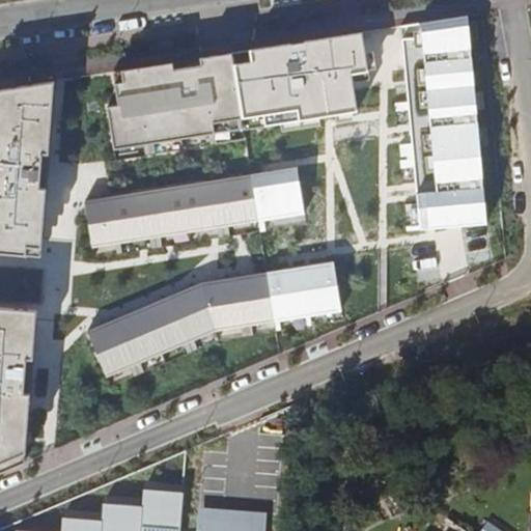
[(421,242),(487,223),(467,16),(420,23),(422,36),(401,38),(421,242)]
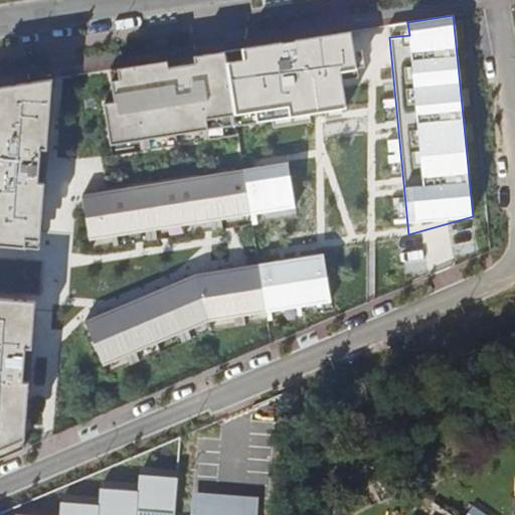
[(351,31),(224,51),(236,126),(346,109),(341,72),(357,69),(351,31)]
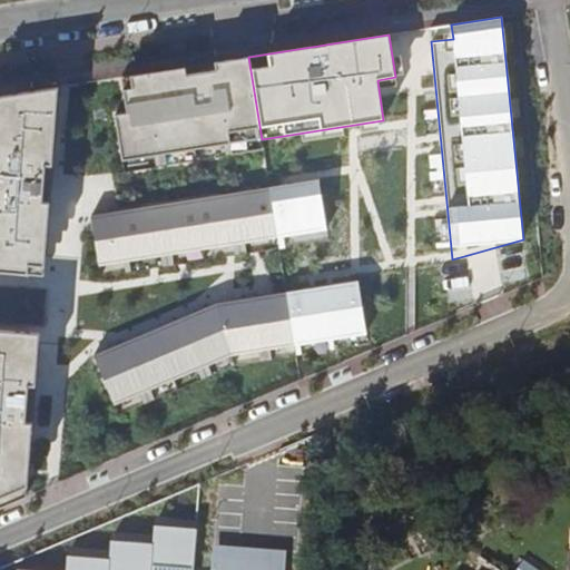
[(264,149),(248,57),(121,77),(127,112),(116,115),(123,160),(231,144),(232,155),(264,149)]
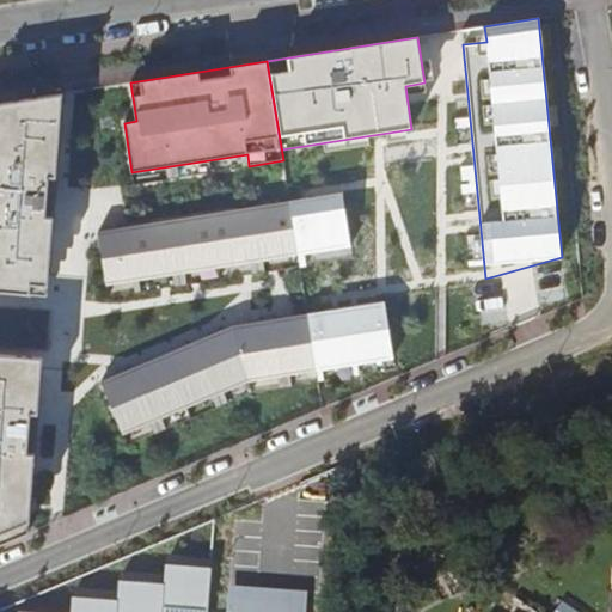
[(49,286),(63,93),(0,103),(0,292),(31,294),(31,285),(49,286)]
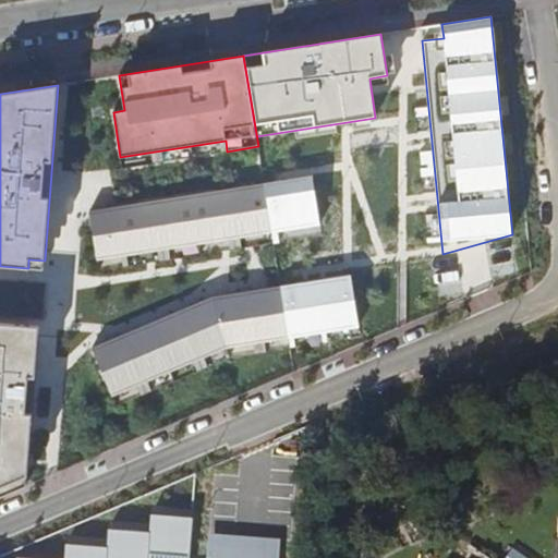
[(312,177),(264,184),(271,233),(319,225),(319,221),(317,222),(311,179),(313,179),(312,177)]
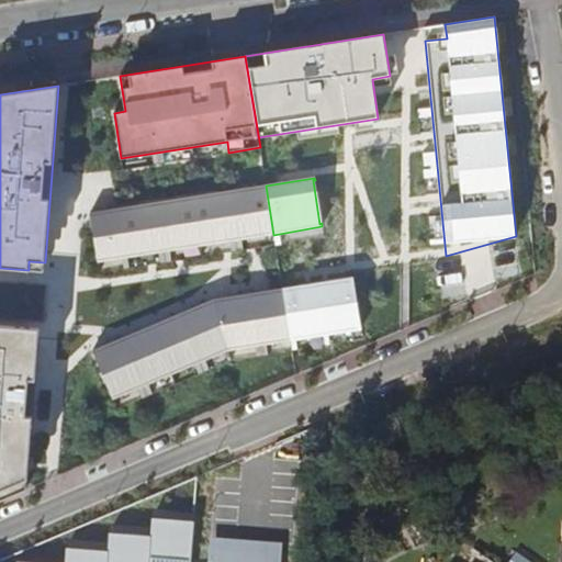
[(273,235),(266,186),(90,213),(99,262),(273,235)]
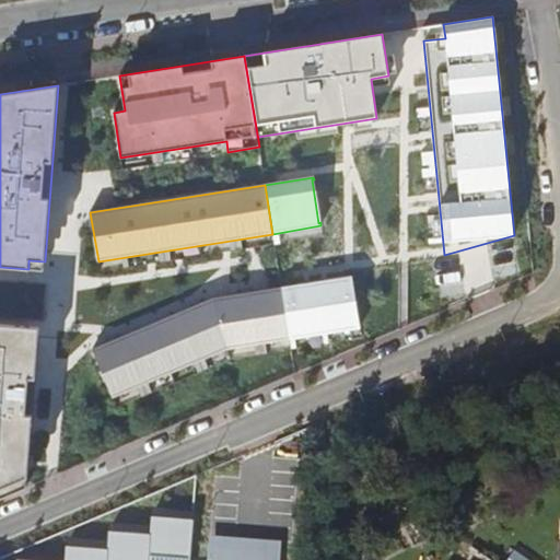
[(439,266),(445,296),(534,279),(528,248),(439,266)]
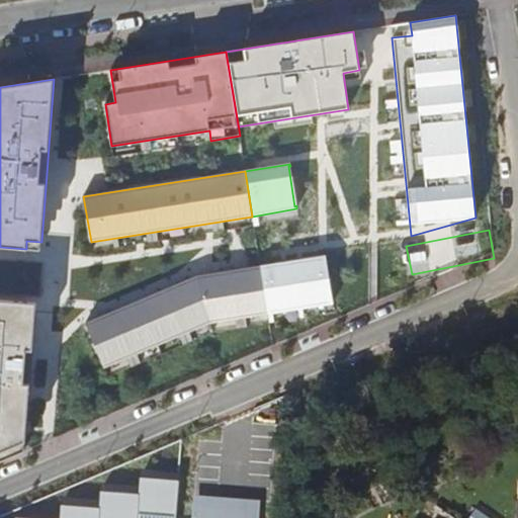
[(40,250),(41,242),(26,241),(26,249),(40,250)]
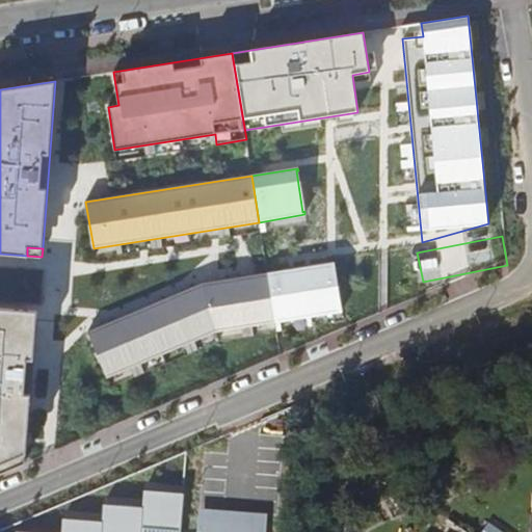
[(334,262),(267,273),(275,322),(342,312),(342,308),(339,308),(333,266),(335,265),(334,262)]
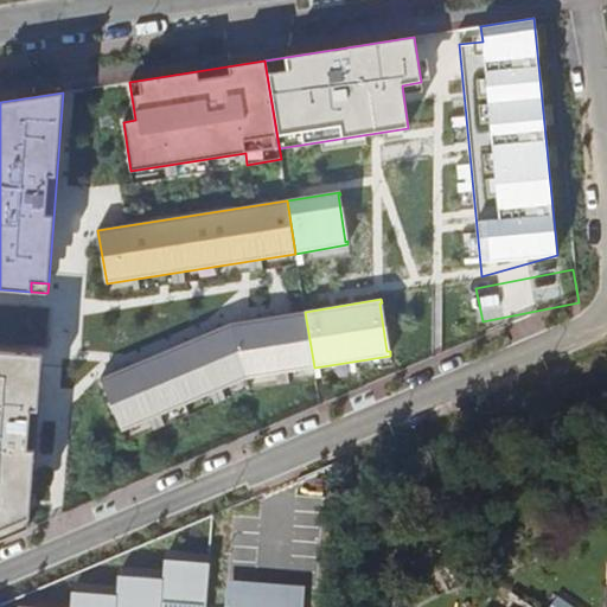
[(123,432),(249,378),(314,368),(305,312),(231,324),(101,378),(123,432)]
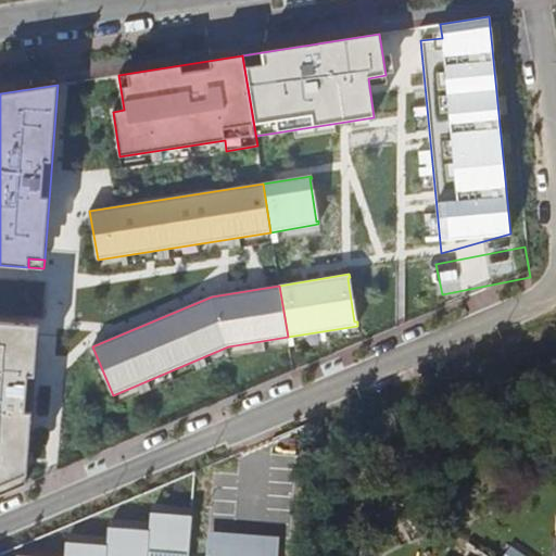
[(0,494),(27,483),(39,325),(0,321),(0,494)]
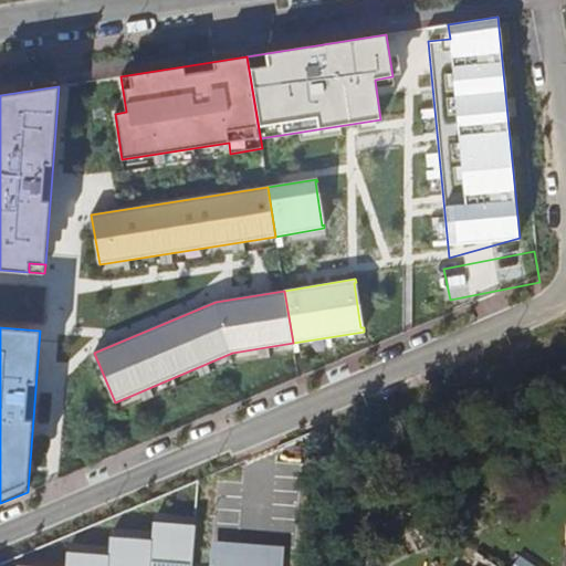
[(191,565),(195,525),(154,522),(153,540),(111,536),(109,554),(67,552),(66,565),(24,565),(18,565),(191,565)]
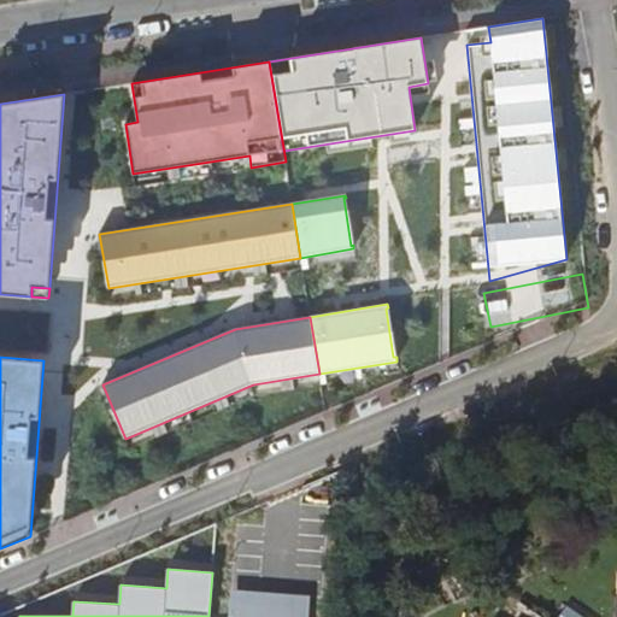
[(268,616),(307,616),(310,597),(230,591),(229,615),(268,616)]
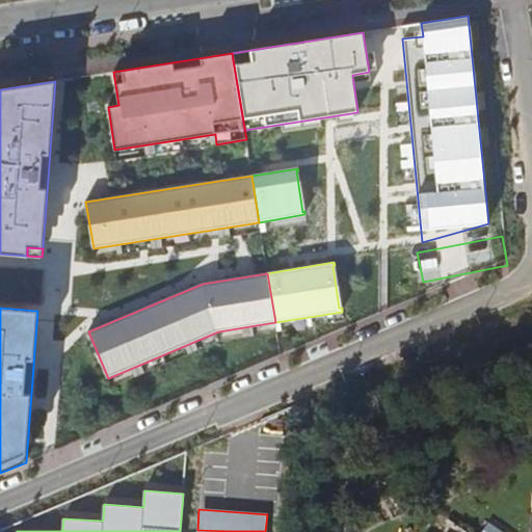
[(474,531),(499,531),(482,521),(474,531)]
